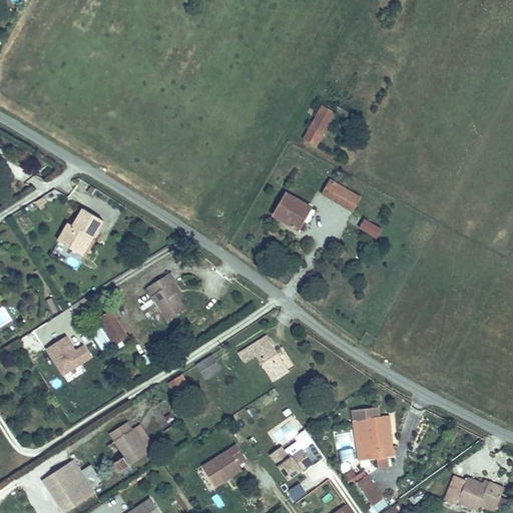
[(307,137),(320,144),(339,110),(327,104),(307,137)]
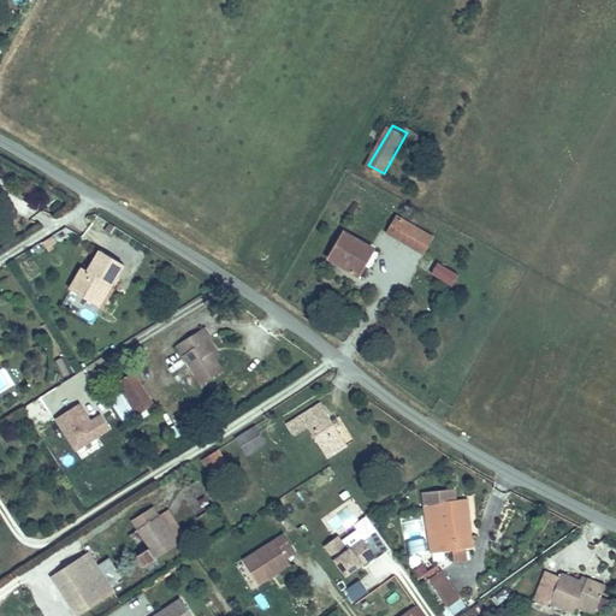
[(396,235),(404,218),(400,215),(391,231),(396,235)]
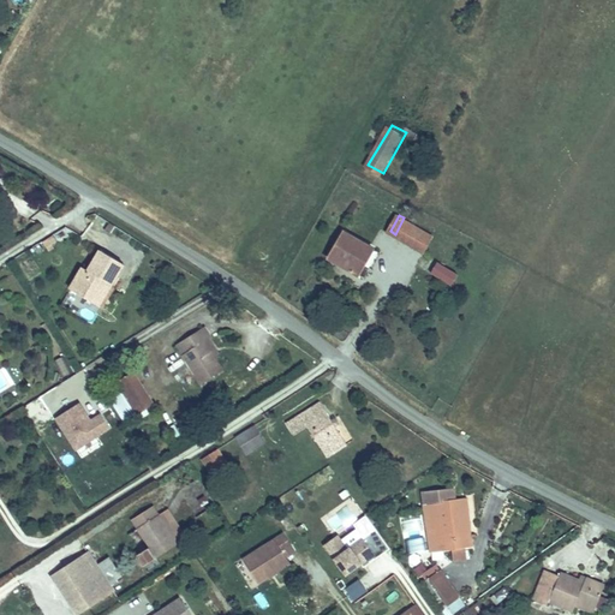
[(428,252),(437,236),(404,218),(395,234),(428,252)]
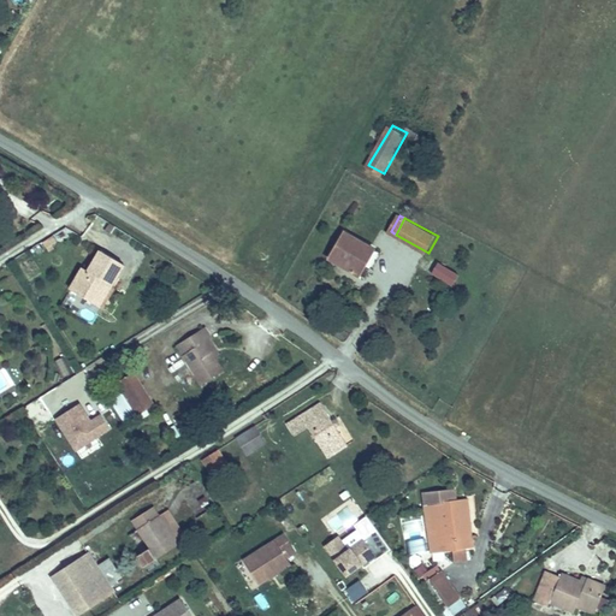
[(368,264),(359,258),(369,241),(347,227),(332,254),(363,272),(368,264)]
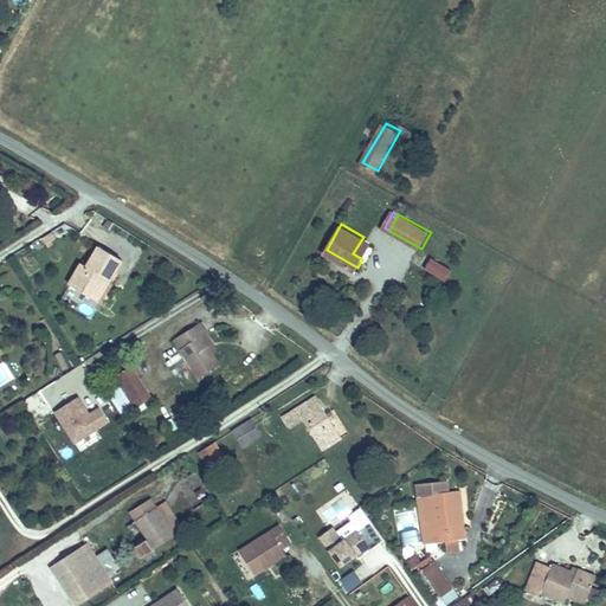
[(376,244),(363,237),(353,253),(362,259),(366,260),(376,244)]
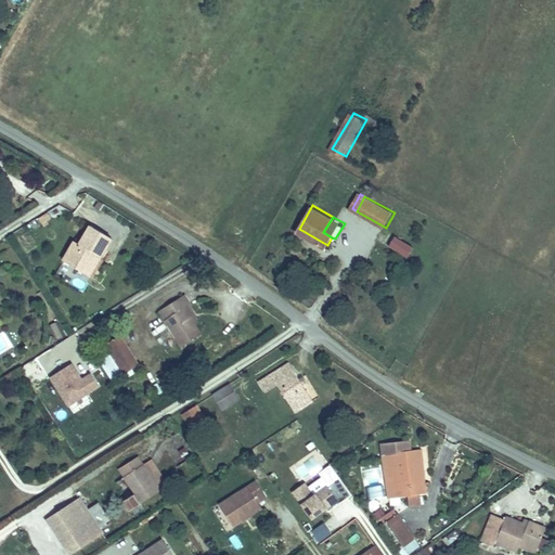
[(101,258),(112,239),(91,226),(80,244),(75,242),(64,260),(84,273),(94,255),(101,258)]
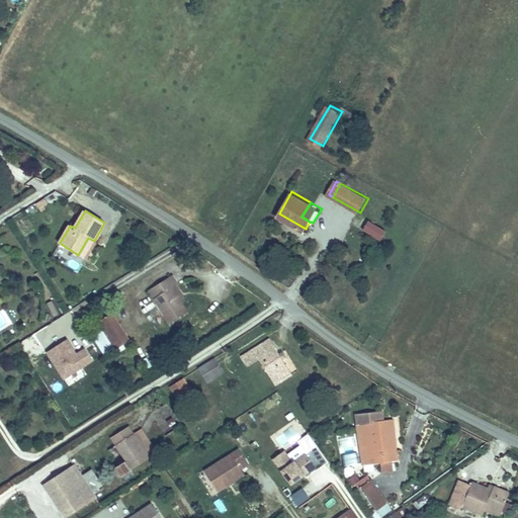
[(381,240),(386,230),(368,221),(362,231),(381,240)]
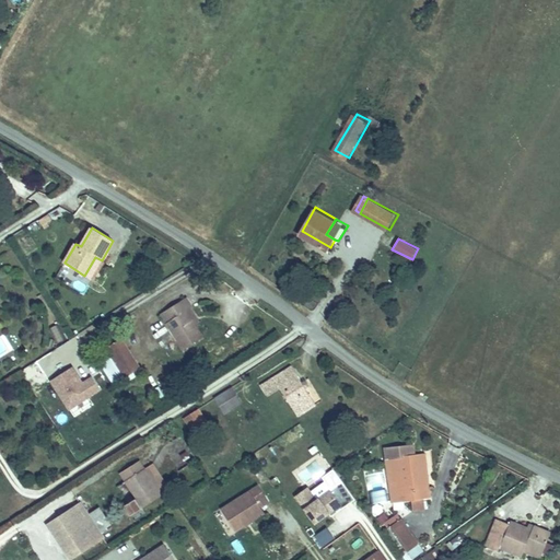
[(93,280),(104,261),(102,260),(95,257),(84,276),(93,280)]
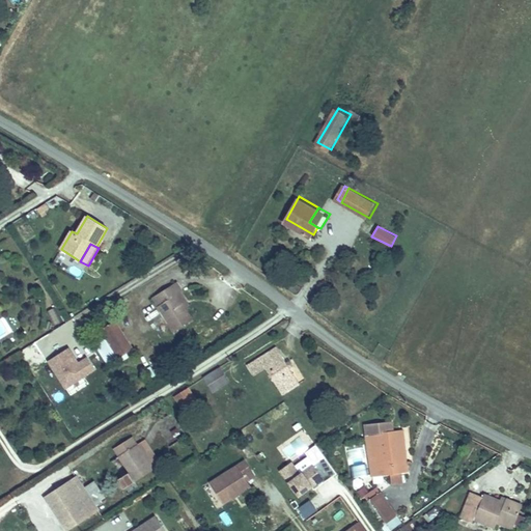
[(84,271),(71,264),(66,273),(80,279),(84,271)]
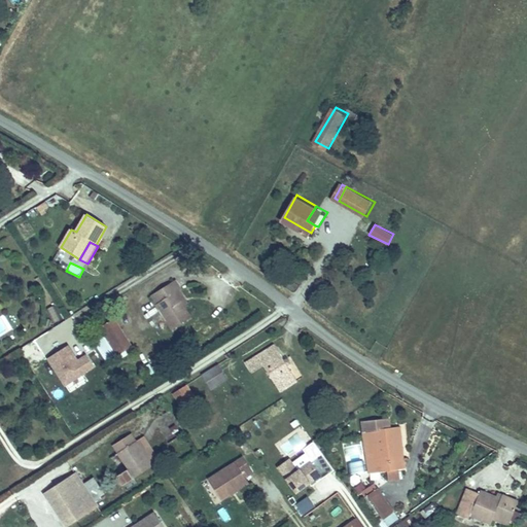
[(175,280),(151,295),(173,329),(191,317),(183,306),(175,292),(179,290),(181,288),(175,280)]
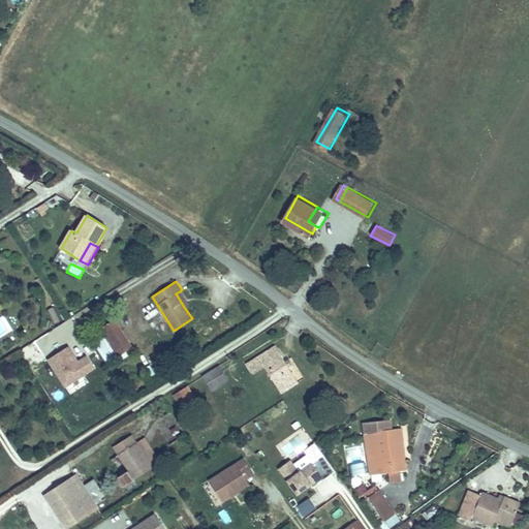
[(188,304),(180,291),(176,293),(184,307),(188,304)]
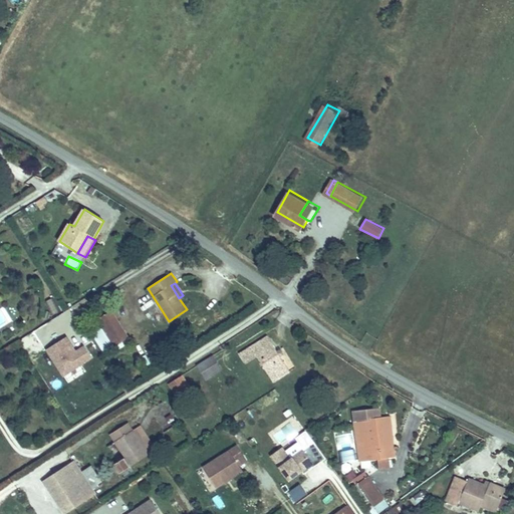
[(127,337),(111,312),(98,320),(114,345),(127,337)]
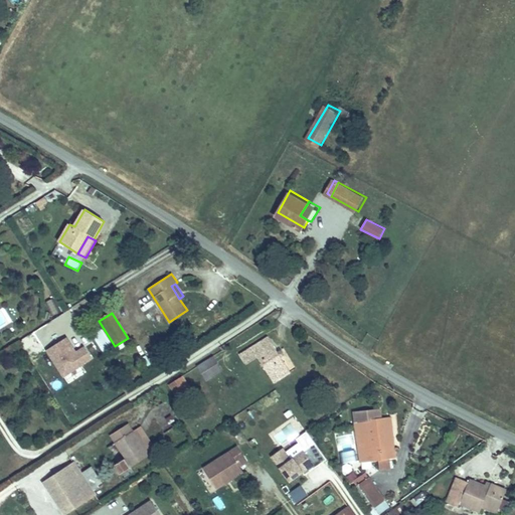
[(290,372),(269,337),(240,355),(246,365),(259,357),(274,382),(290,372)]
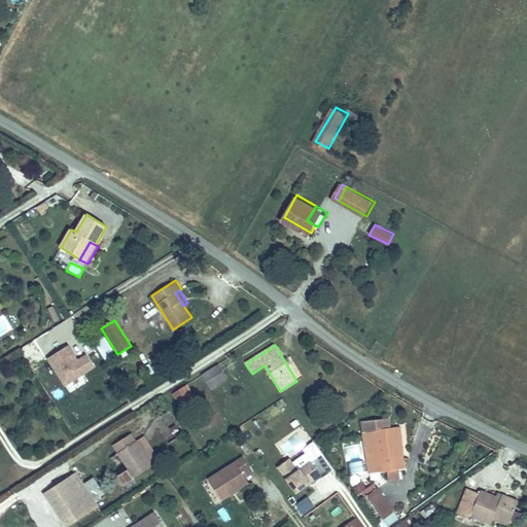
[(94,366),(86,354),(77,360),(67,346),(47,359),(65,385),(94,366)]
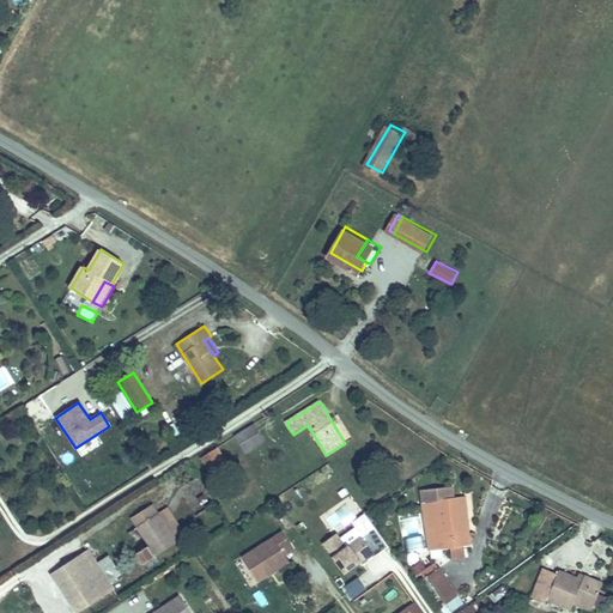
[(265,441),(254,424),(236,436),(247,453),(265,441)]
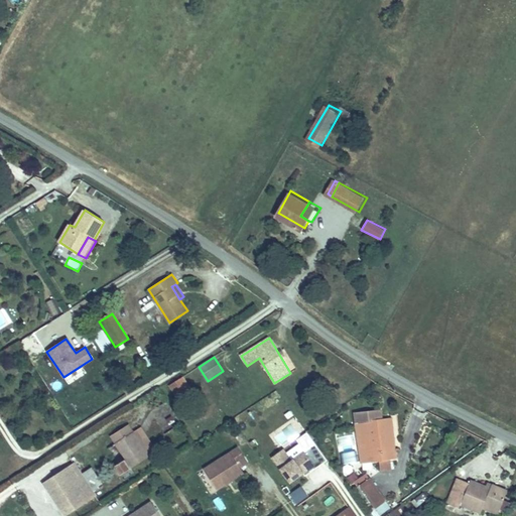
[(191,390),(183,377),(169,385),(177,398),(191,390)]
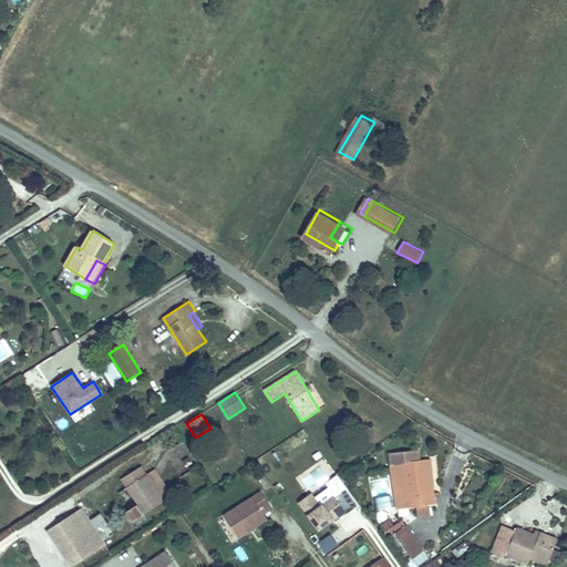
[(431,495),(426,460),(420,461),(418,451),(390,454),(391,464),(400,463),(405,508),(436,504),(435,494),(431,495)]
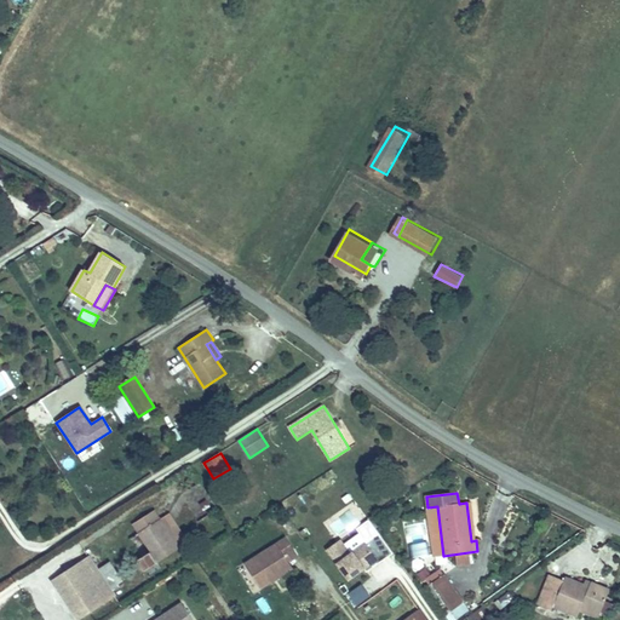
[(137,561),(144,572),(188,543),(182,533),(173,539),(160,520),(154,510),(133,524),(151,552),(137,561)]
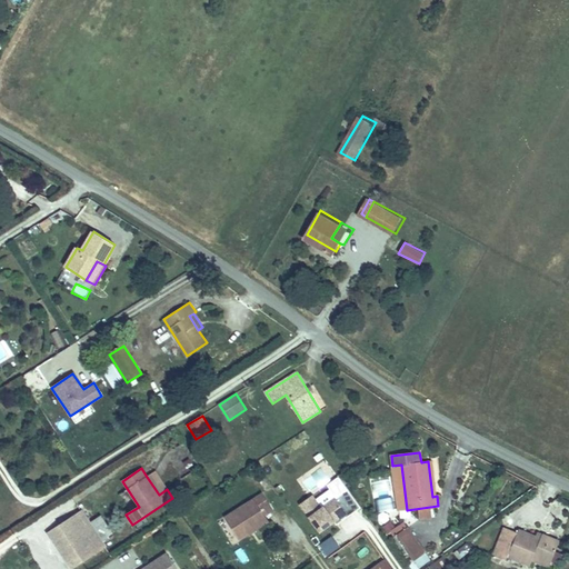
[(159,495),(167,489),(156,471),(147,477),(159,495)]
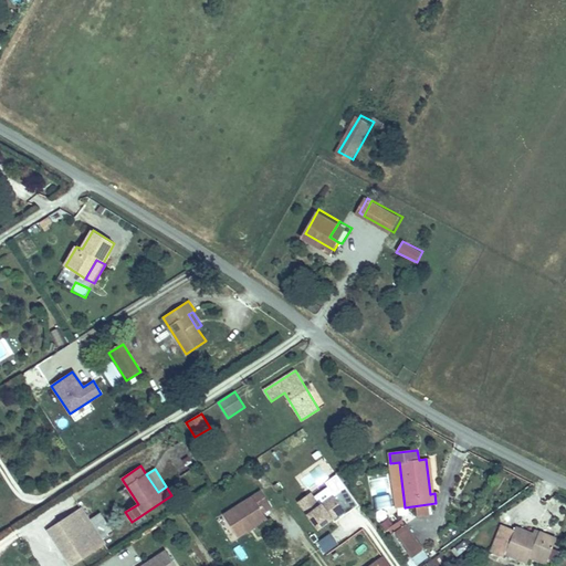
[(192,492),(208,486),(202,471),(187,475),(192,492)]
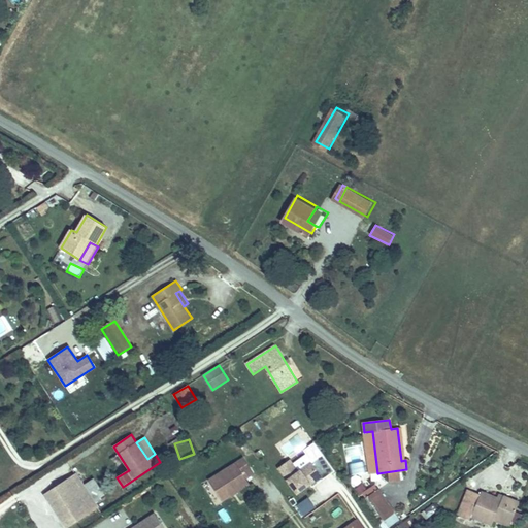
[(323,480),(334,471),(323,455),(299,472),(290,460),(278,468),(297,494),(309,485),(321,476),(323,480)]
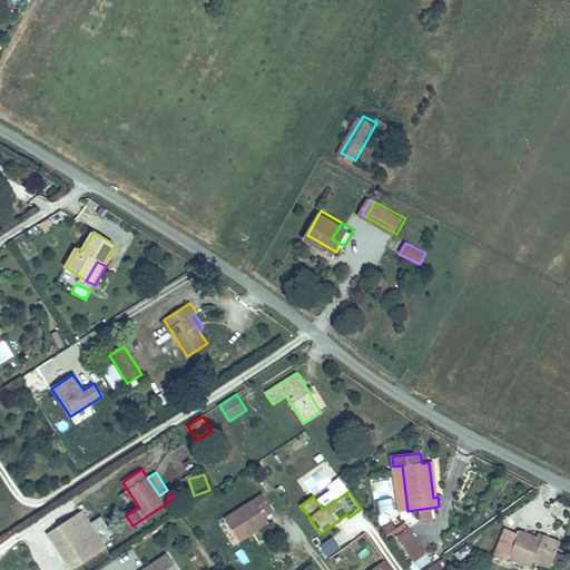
[(265,514),(273,511),(264,494),(225,514),(237,539),(269,522),(265,514)]
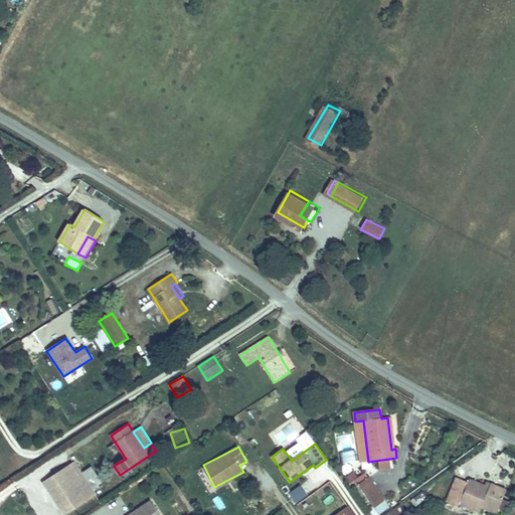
[(95,494),(74,463),(55,476),(55,474),(43,482),(52,496),(55,493),(59,499),(56,501),(64,514),(65,514),(77,508),(76,506),(95,494)]
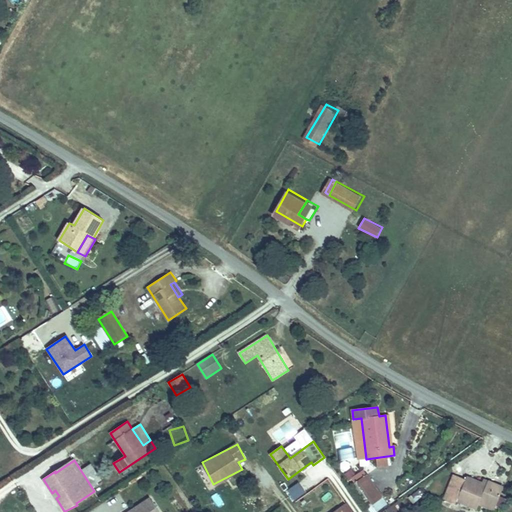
[(302,473),(313,465),(311,462),(300,470),(302,473)]
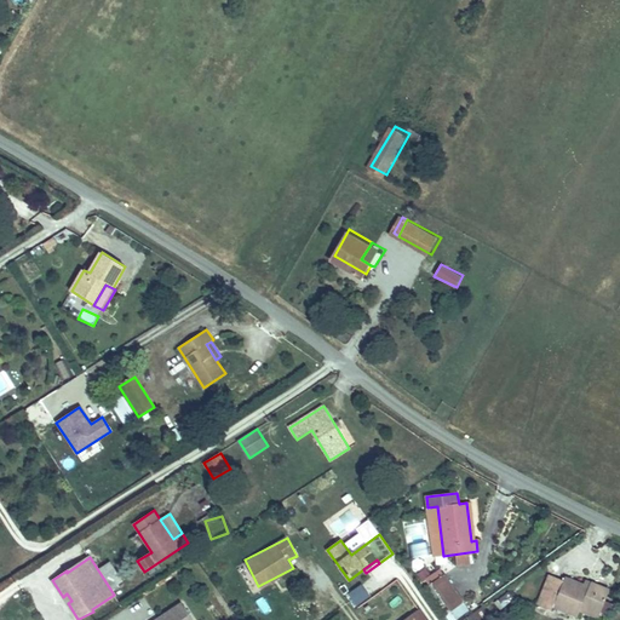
[(601,614),(609,590),(591,583),(589,587),(564,578),(564,580),(550,575),(538,604),(552,610),(554,606),(578,615),(581,607),(601,614)]
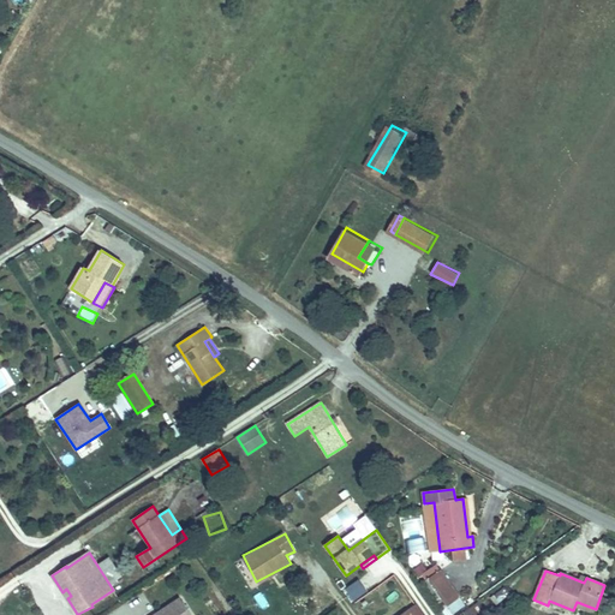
[(460,597),(442,573),(430,581),(447,607),(460,597)]
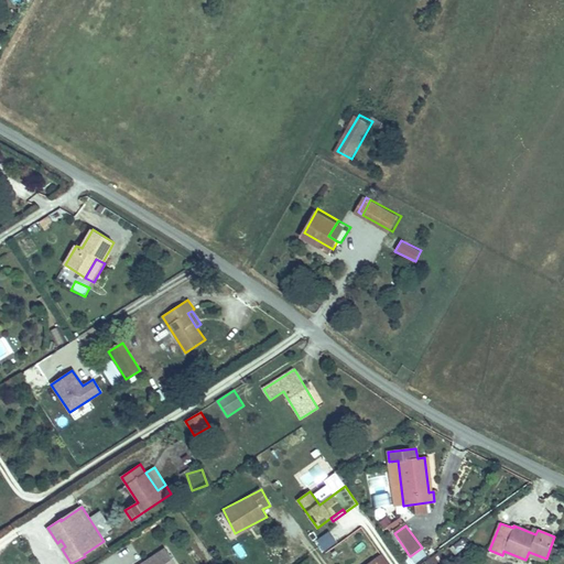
[(410,556),(394,533),(389,537),(405,560),(410,556)]
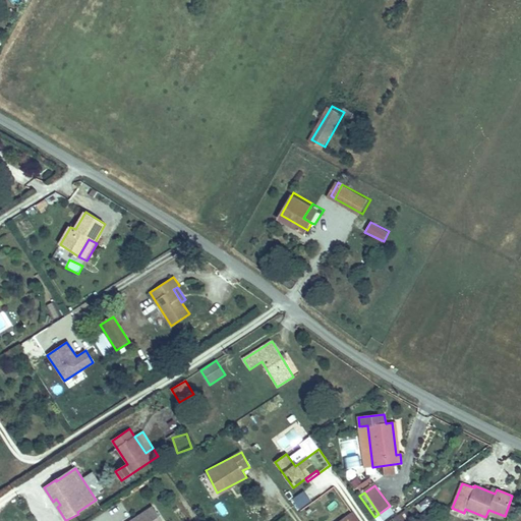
[(162,520),(153,507),(130,520),(162,520)]
